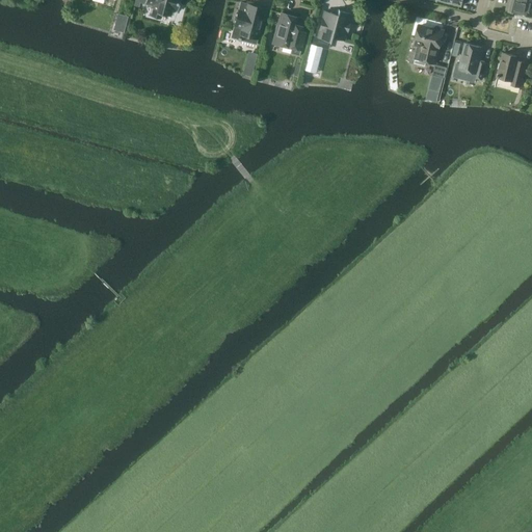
[(147,0),(147,4),(153,6),(150,15),(160,18),(161,12),(170,15),(173,7),(177,8),(178,0),(147,0)]
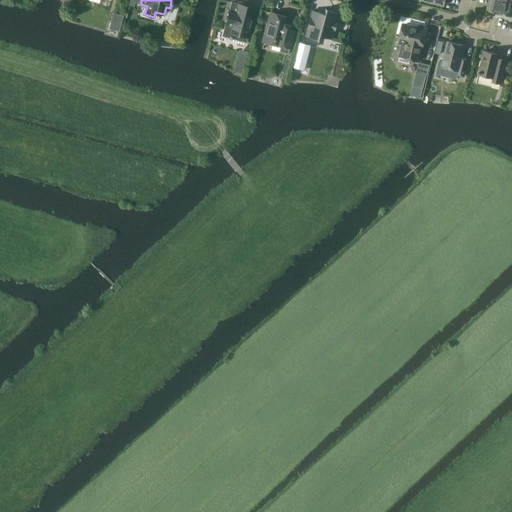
[(509,2),(502,0),(489,0),(487,10),(494,12),(494,10),(507,13),(509,2)]
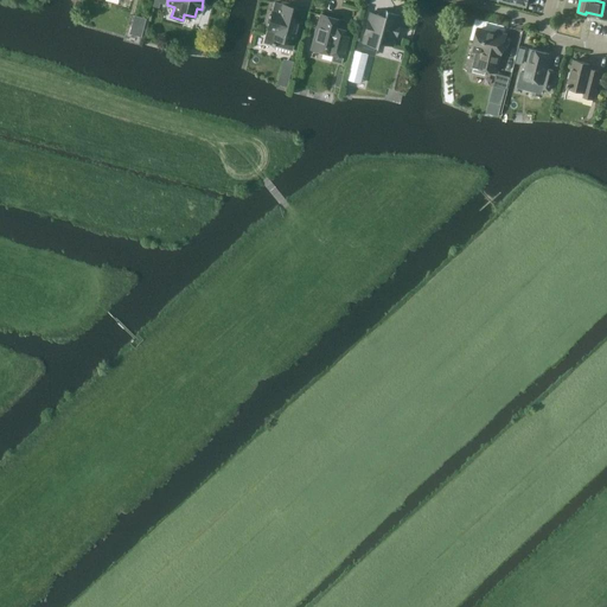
[(291,50),(302,10),(274,2),(270,16),(269,16),(267,25),(268,26),(263,43),(291,50)]
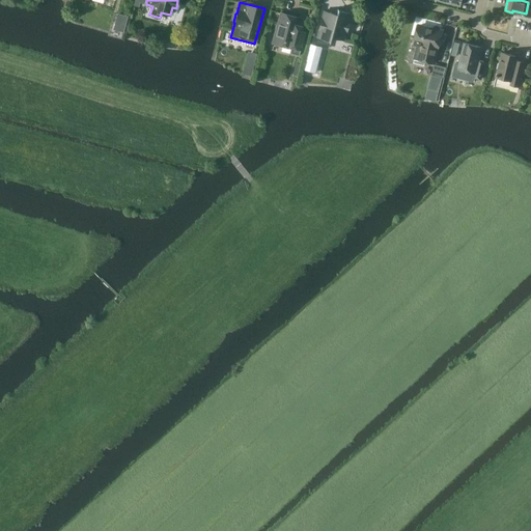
[(324,11),(316,37),(329,40),(329,43),(330,43),(331,36),(343,40),(351,15),(338,10),(338,9),(336,15),(324,11)]
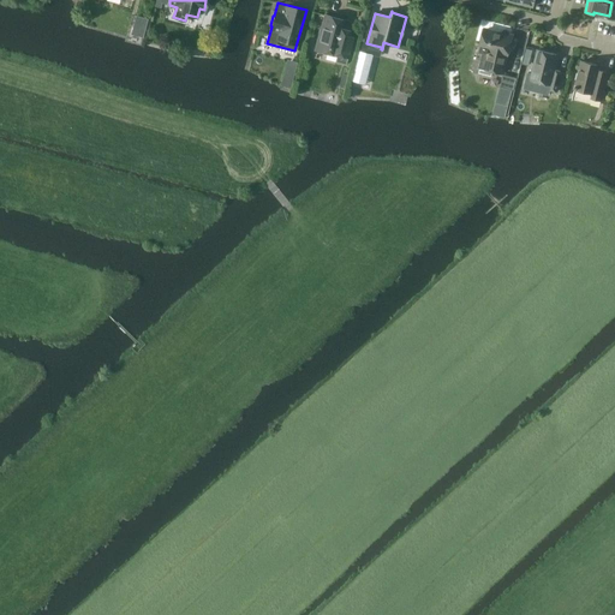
[(136,16),(131,35),(143,39),(148,19),(136,16)]
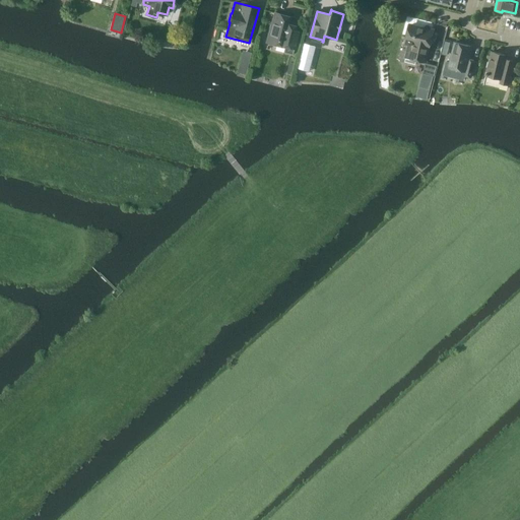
[(293,55),(300,28),(300,27),(291,24),(294,17),(276,13),(273,23),(271,23),(266,42),(285,47),(283,52),(293,55)]
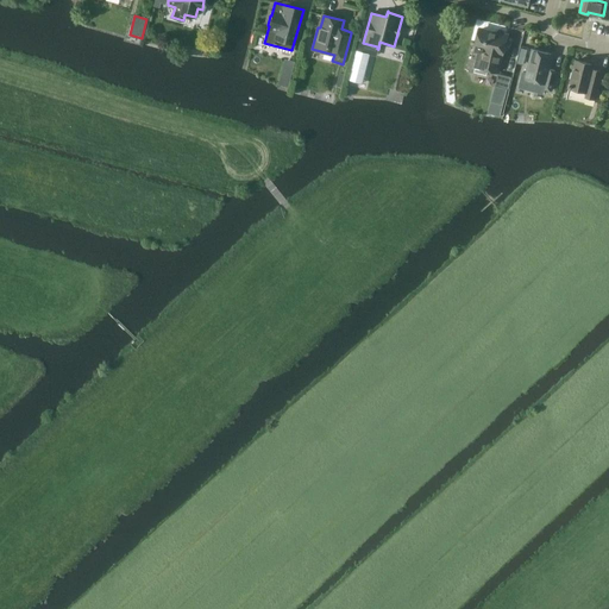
[(476,66),(475,71),(487,75),(488,69),(497,71),(501,56),(502,56),(508,36),(498,32),(497,33),(479,29),(476,42),(475,49),(479,50),(478,56),(476,66)]
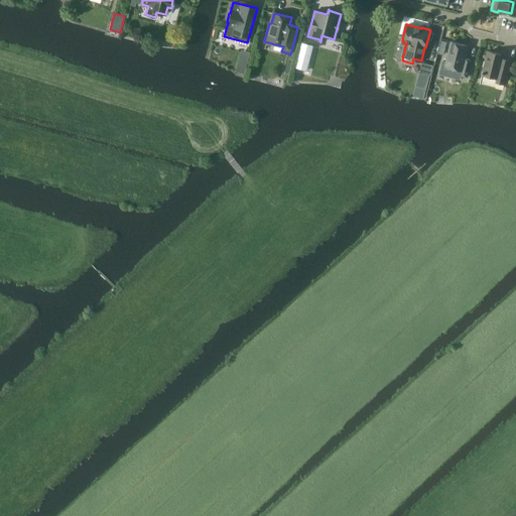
[(460,75),(461,75),(467,77),(472,59),(466,58),(469,45),(452,41),(446,62),(443,61),(441,71),(442,74),(458,77),(460,76),(460,75)]
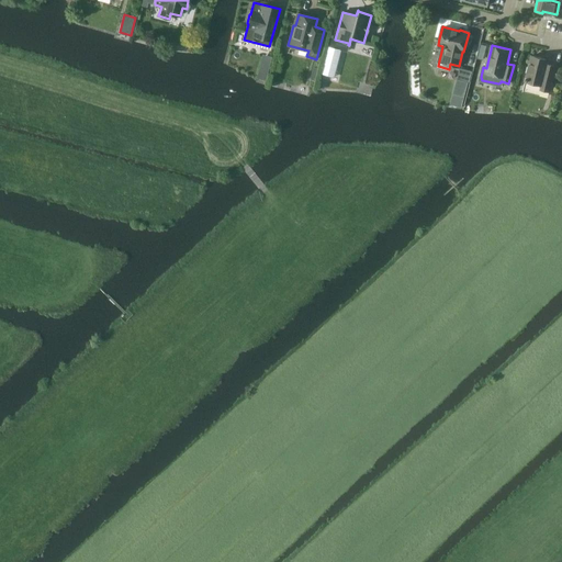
[(327,47),(321,75),(334,78),(341,51),(327,47)]
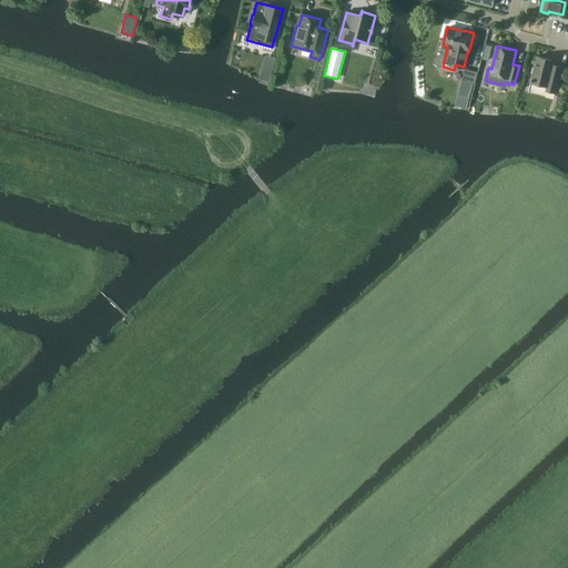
[(260,77),(270,80),(275,56),(266,53),(260,77)]
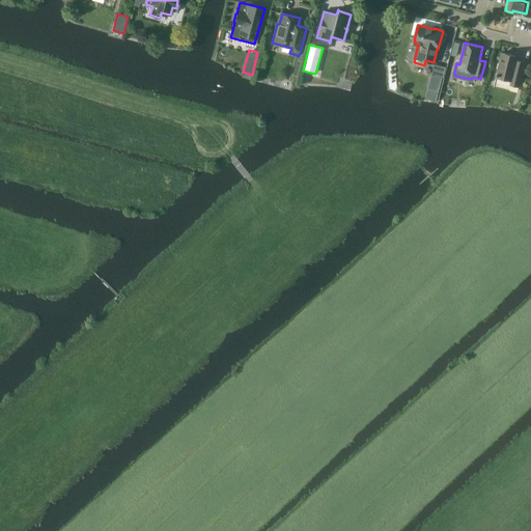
[(519,56),(502,52),(496,77),(512,81),(511,84),(520,86),(525,62),(518,60),(519,56)]
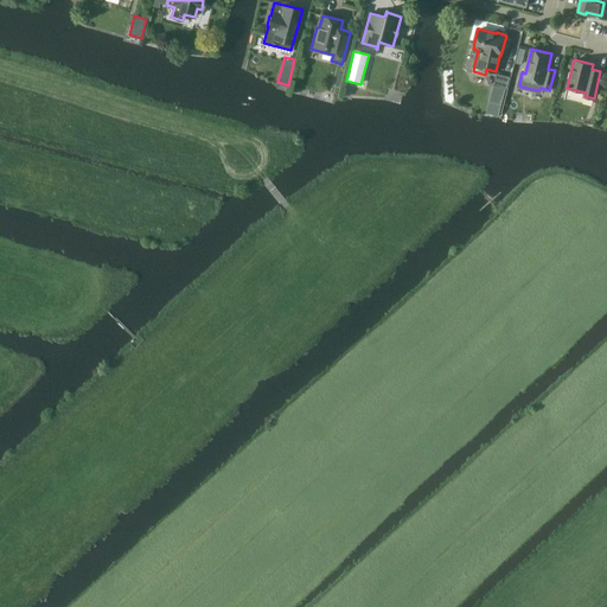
[(494,85),(490,101),(502,104),(505,88),(506,89),(509,77),(497,74),(493,85),(494,85)]
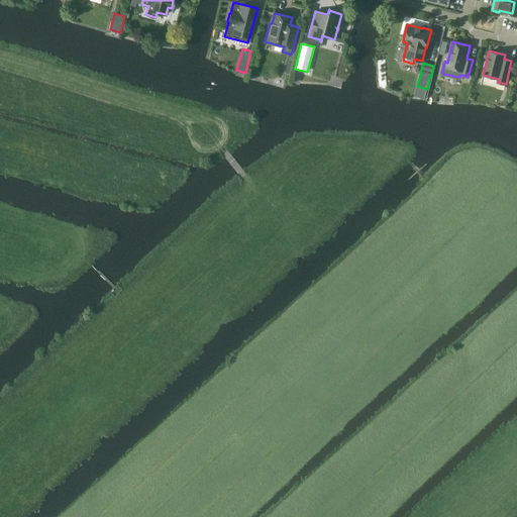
All buildings are outlined.
